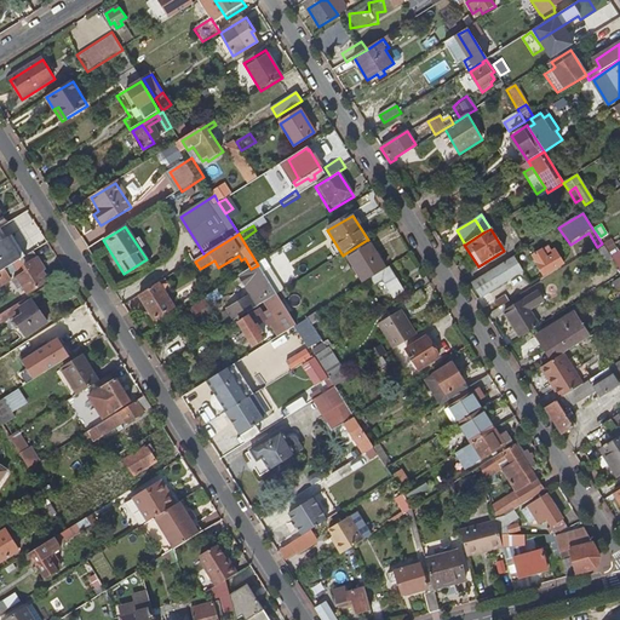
[(23,259),(7,235),(0,239),(0,248),(11,267),(22,260),(23,259)]
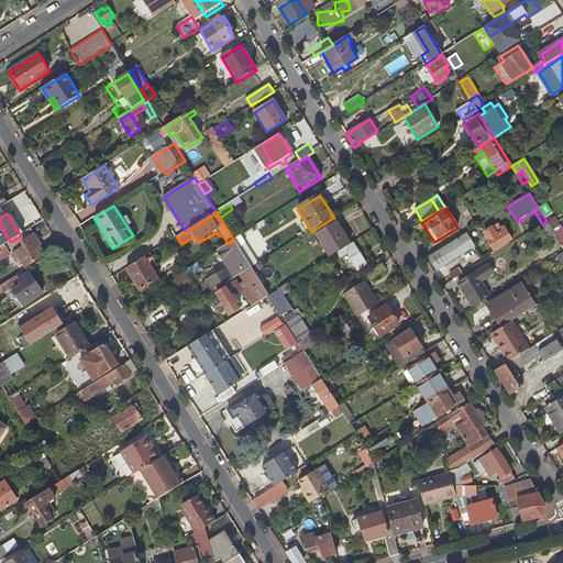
[(351,246),(333,218),(312,231),(330,260),(338,254),(351,246)]
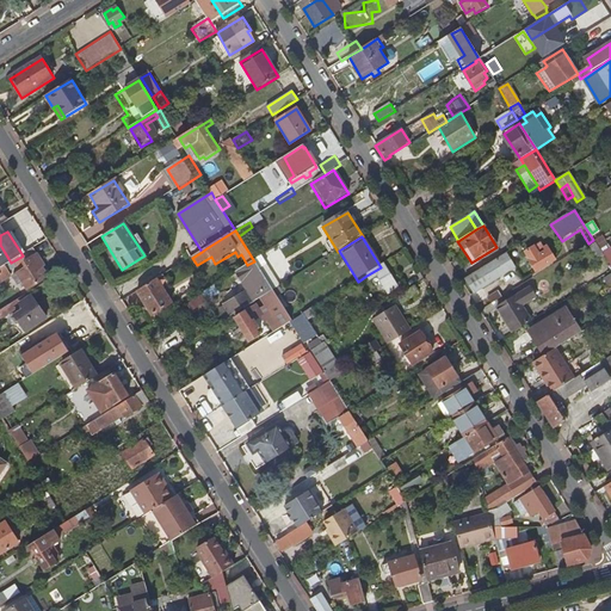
[(535,272),(555,259),(553,254),(551,254),(545,246),(542,247),(538,242),(523,252),(526,258),(523,260),(530,273),(534,270),(535,272)]
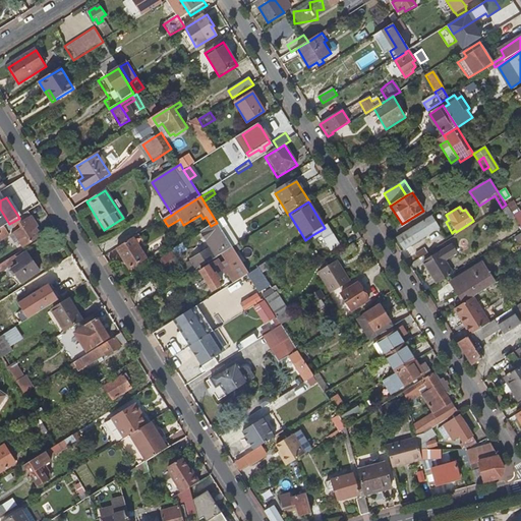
[(514,218),(508,208),(502,211),(508,222),(514,218)]
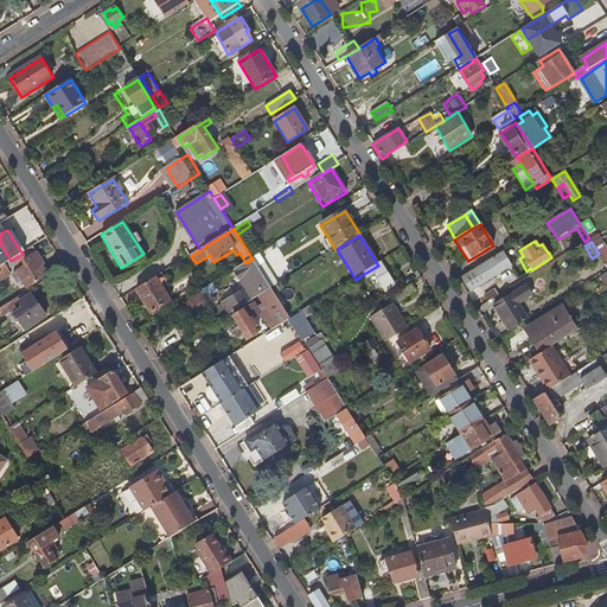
[(489,281),(511,267),(510,264),(519,259),(511,246),(502,251),(503,253),(462,278),(471,292),(489,281)]
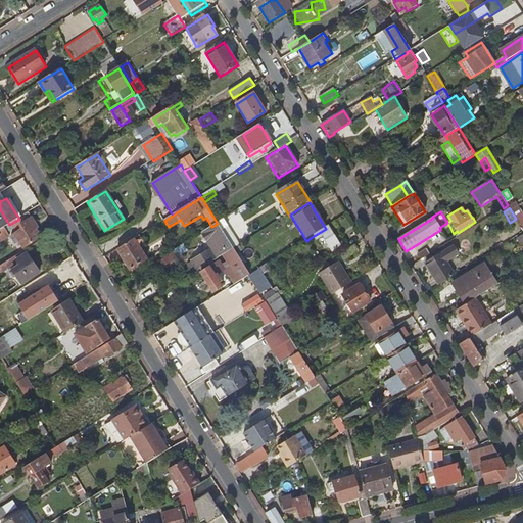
[(25,249),(41,238),(34,228),(36,227),(29,214),(19,219),(18,220),(25,229),(15,235),(25,249)]
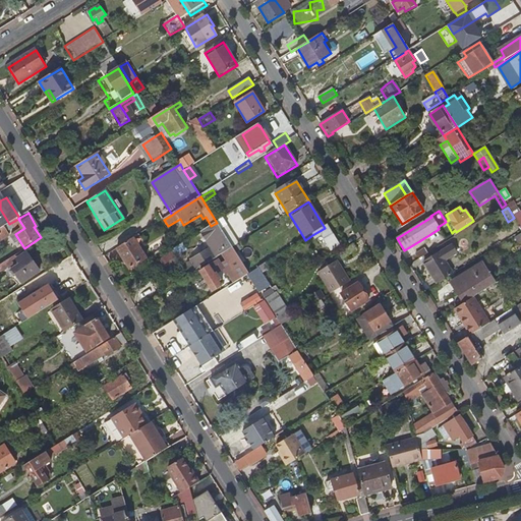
[(233,248),(217,223),(211,226),(200,232),(212,250),(192,262),(197,271),(209,264),(217,258),(223,254),(233,248)]
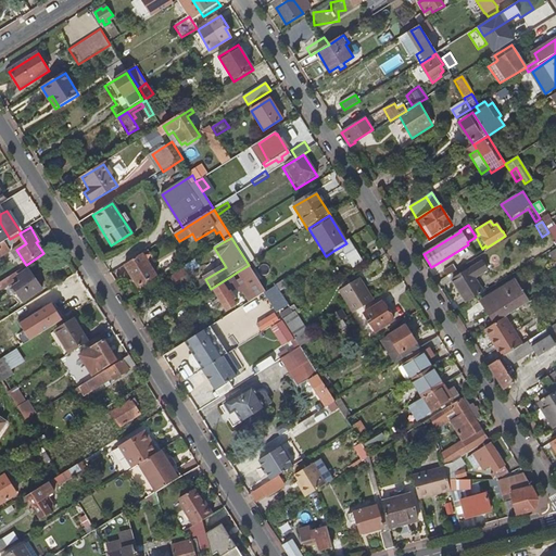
[(362,263),(349,241),(346,243),(333,251),(337,257),(344,253),(353,268),(362,263)]
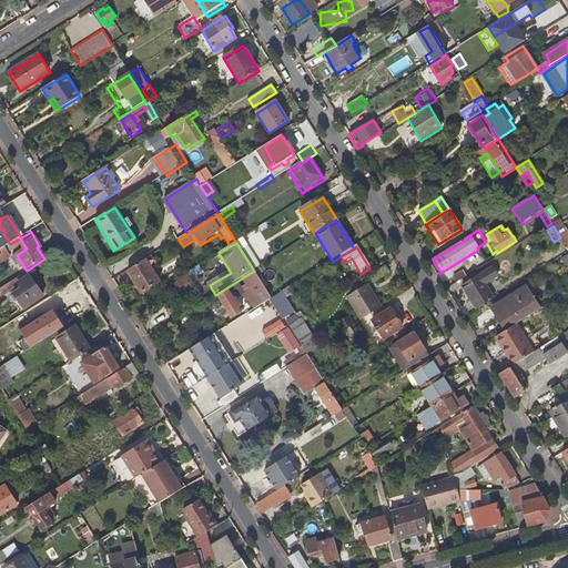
[(0,263),(11,256),(6,247),(1,250),(0,250),(0,263)]
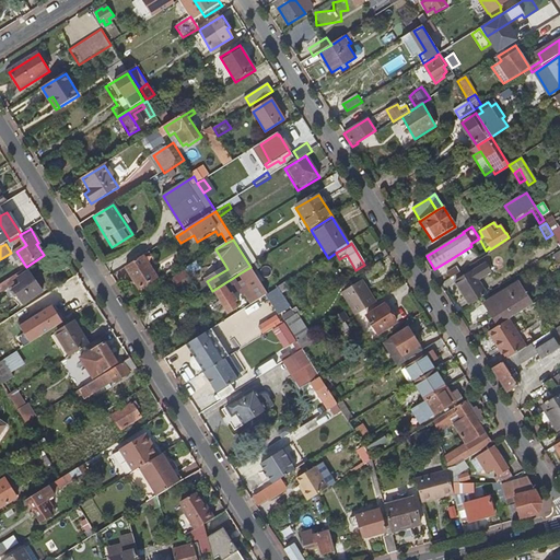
[(450,279),(480,259),(471,246),(451,259),(456,268),(446,275),(450,279)]
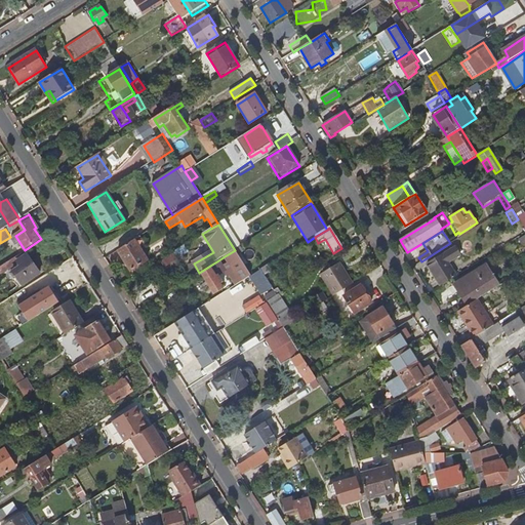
[(147,260),(139,248),(145,245),(139,237),(118,250),(130,272),(147,260)]
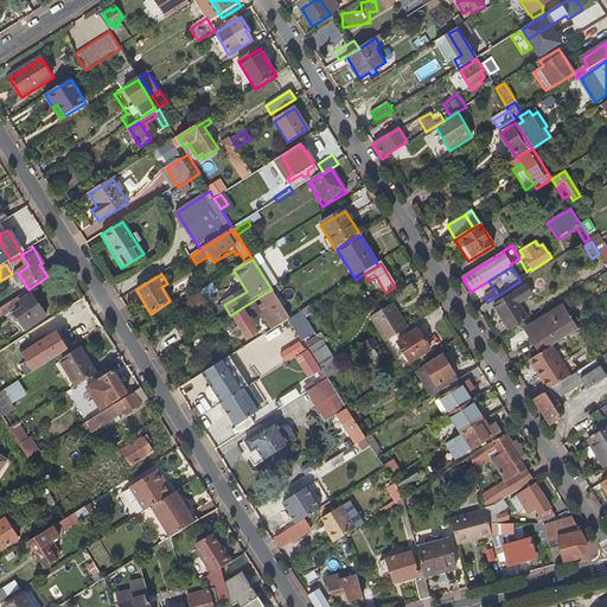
[(529,318),(519,304),(532,295),(526,285),(493,306),(509,330),(529,318)]
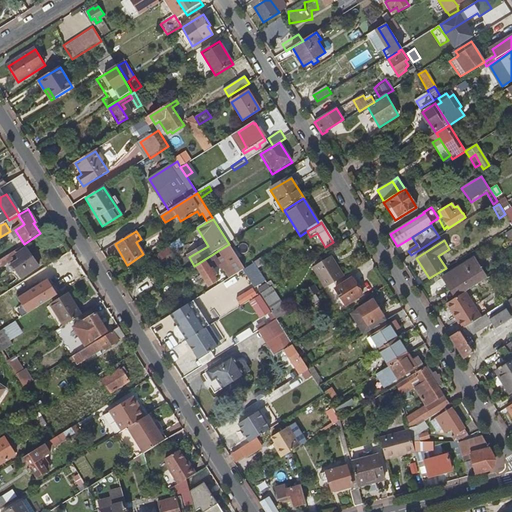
[(351,247),(347,241),(336,247),(340,254),(351,247)]
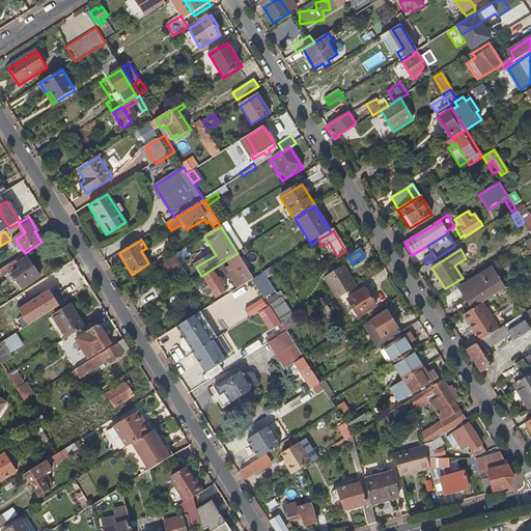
[(254,280),(238,253),(227,259),(238,276),(233,279),(240,289),(254,280)]
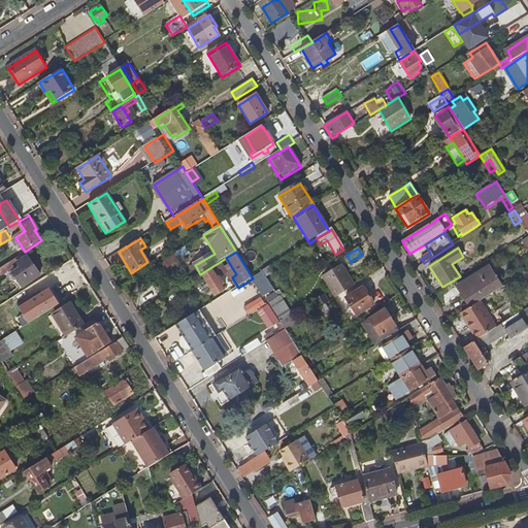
[(22,287),(39,275),(26,253),(0,268),(0,275),(17,266),(18,267),(22,265),(23,267),(13,273),(22,287)]
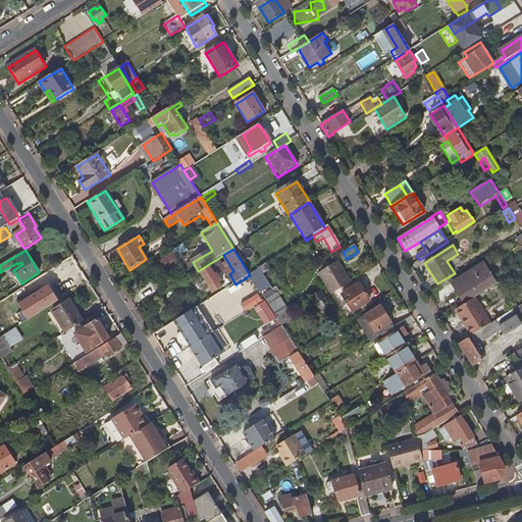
[(170,263),(176,258),(173,253),(167,257),(160,261),(164,267),(170,263)]
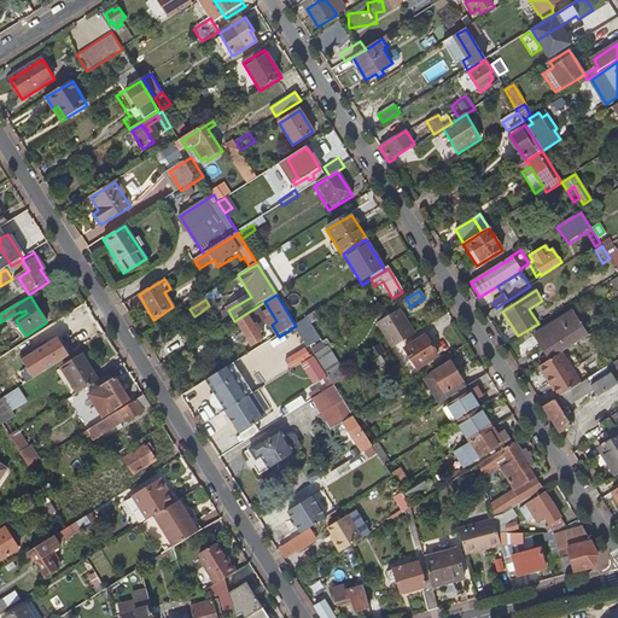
[(266,339),(258,326),(266,321),(257,307),(248,313),(249,315),(238,322),(254,348),(266,339)]
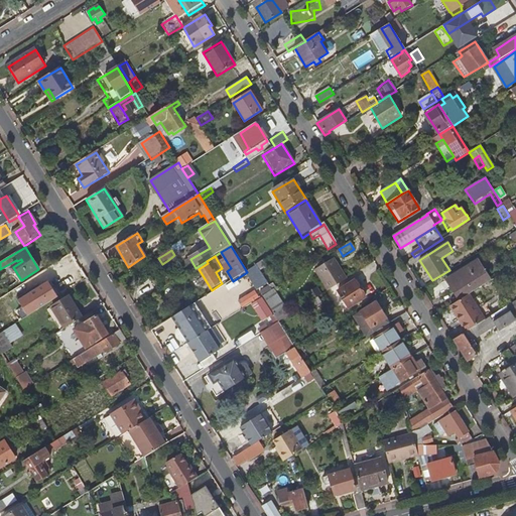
[(196,268),(190,259),(185,262),(190,271),(196,268)]
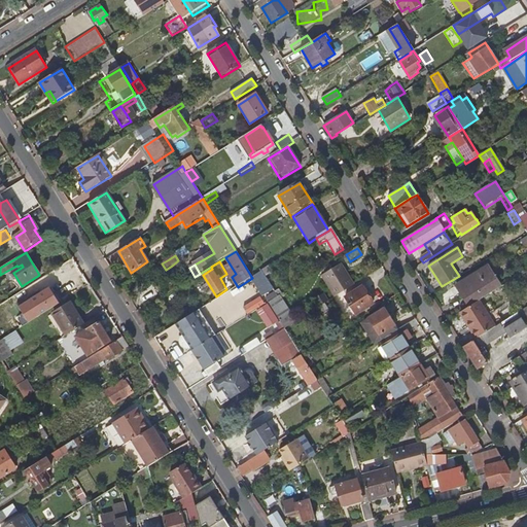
[(275,272),(272,266),(262,272),(267,277),(275,272)]
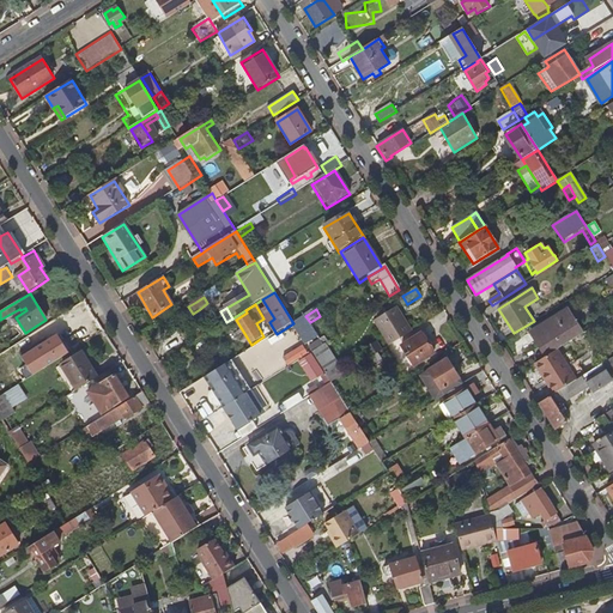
[(411,334),(395,309),(374,322),(389,347),(411,334)]
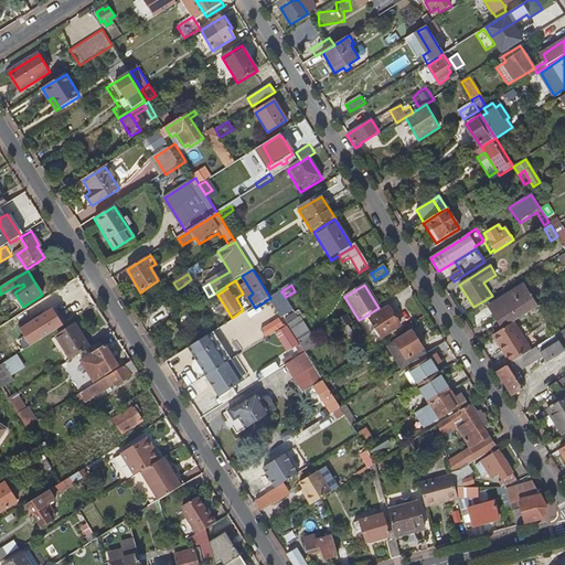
[(511,323),(536,308),(523,286),(489,307),(502,329),(511,323)]
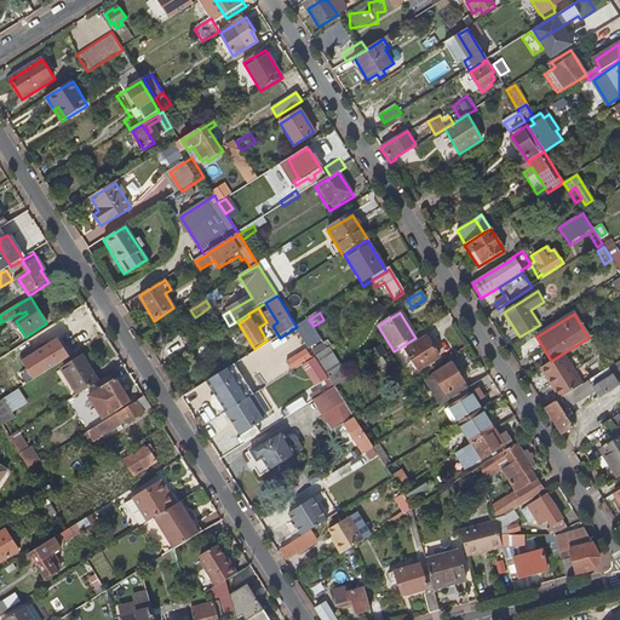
[(28,385),(72,359),(59,339),(44,349),(42,346),(21,360),(27,371),(21,374),(28,385)]
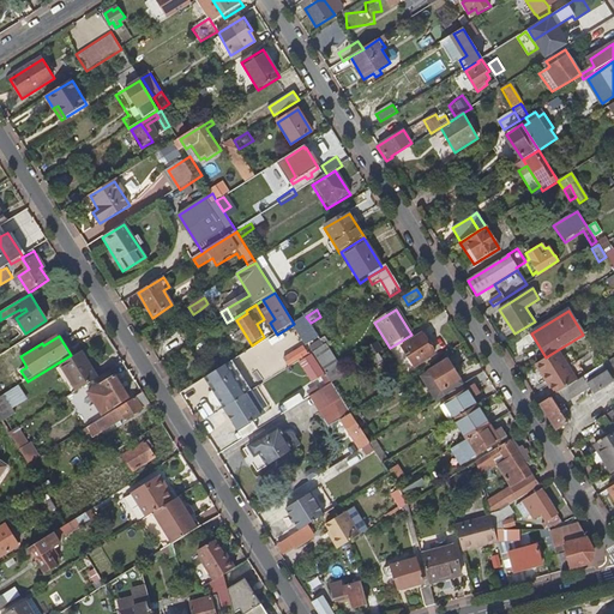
[(434,356),(422,336),(403,348),(415,368),(434,356)]
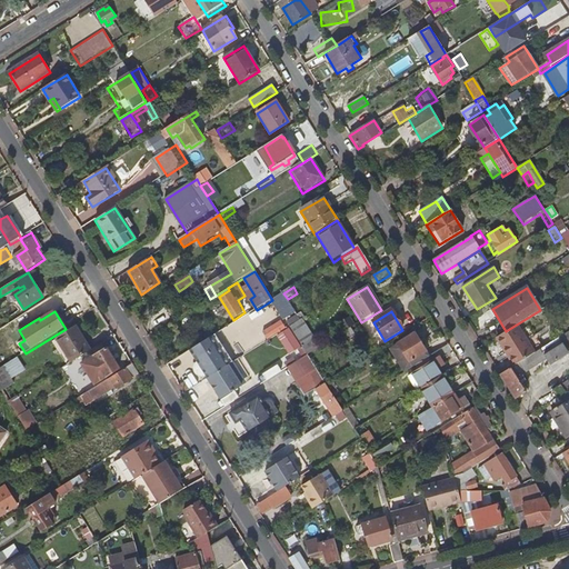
[(290,328),(301,321),(298,316),(286,325),(287,327),(285,328),(286,330),(290,328)]
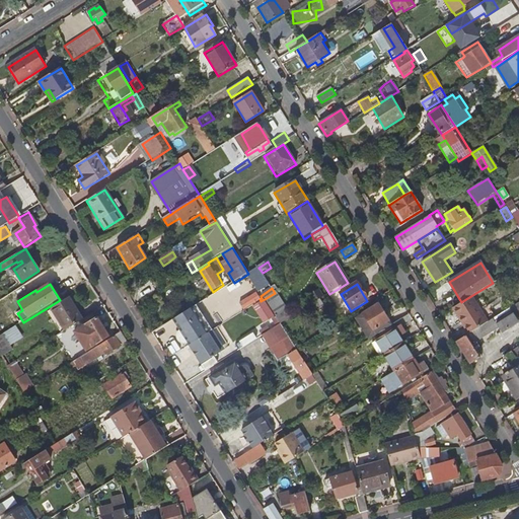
[(322,299),(319,292),(311,297),(315,303),(320,300),(322,299)]
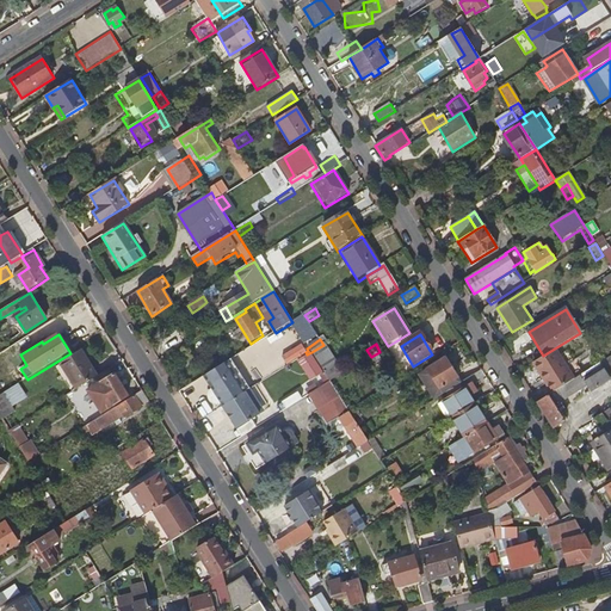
[(337,366),(323,345),(312,352),(325,375),(337,366)]
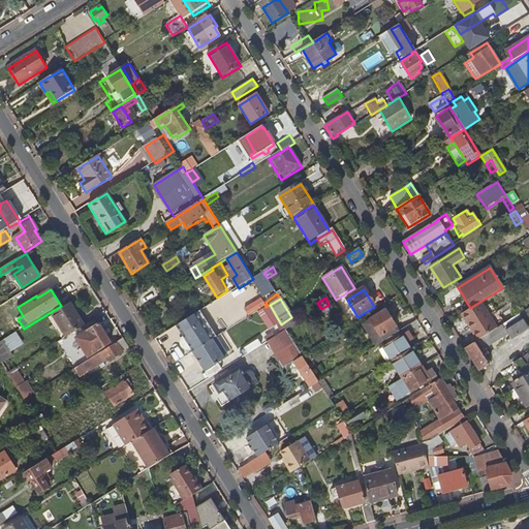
[(495,330),(478,303),(470,308),(462,313),(478,340),(495,330)]
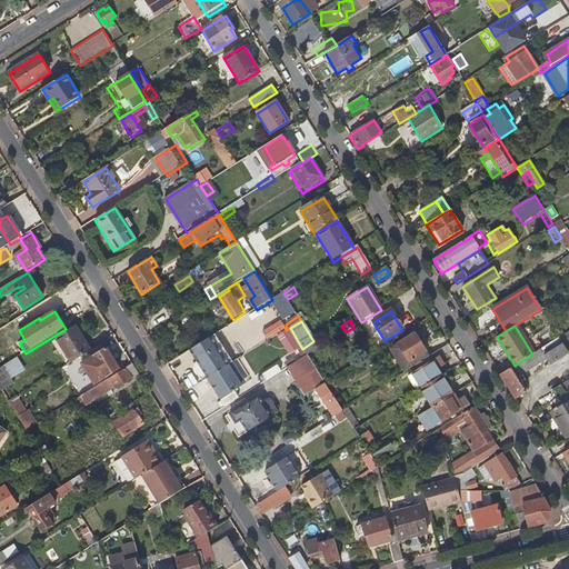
[(91,351),(77,328),(58,340),(72,363),(91,351)]
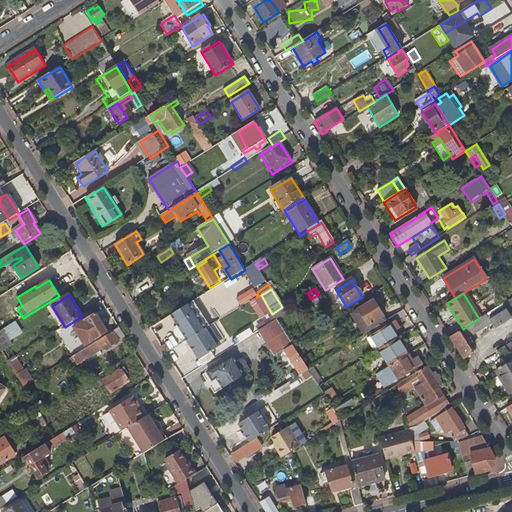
[(308,311),(320,303),(316,296),(311,299),(303,304),(308,311)]
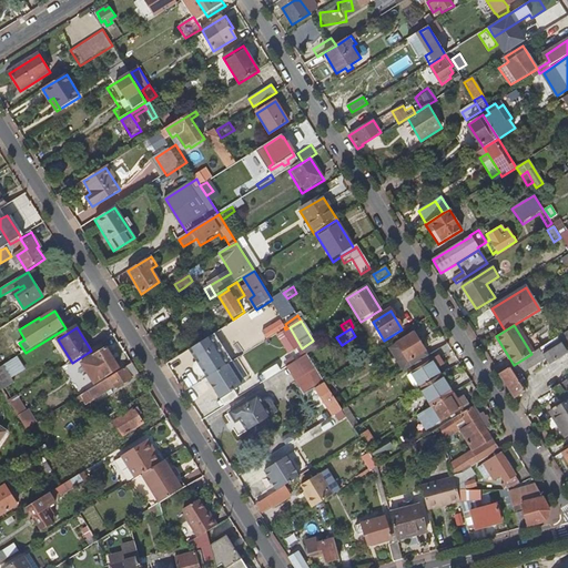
[(565,350),(567,347),(567,331),(558,337),(565,350)]
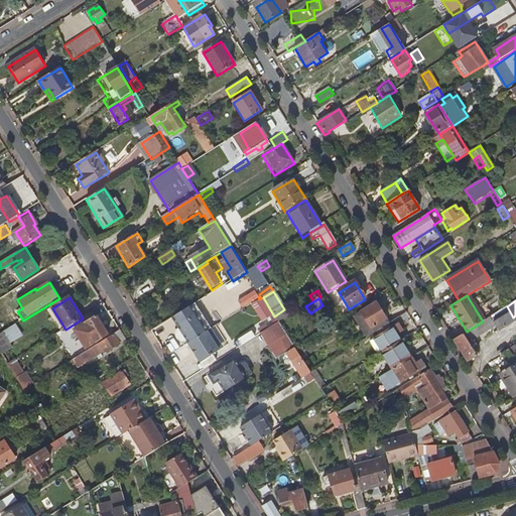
[(389,326),(376,304),(353,319),(366,341),(389,326)]
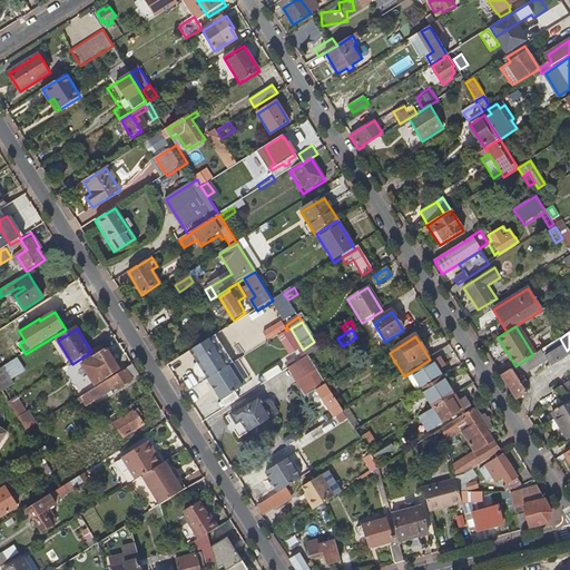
[(197,361),(217,347),(212,338),(192,351),(197,361)]
